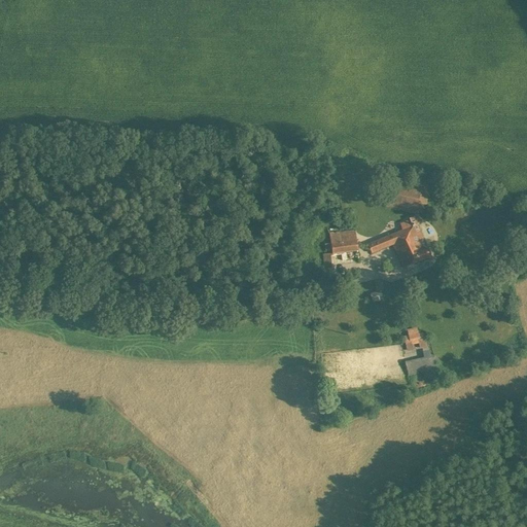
[(426,205),(430,184),(387,175),(383,196),(387,197),(386,204),(386,205),(388,205),(388,208),(416,214),(417,211),(420,211),(421,204),(426,205)]
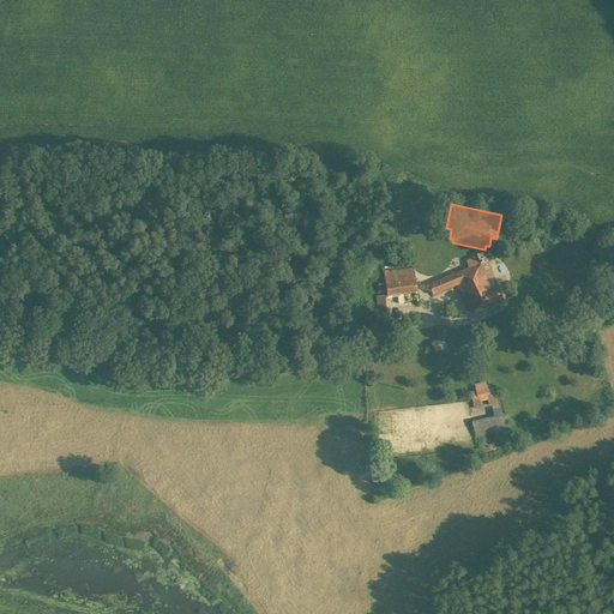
[(469,269),(453,275),(428,286),(433,295),(457,284),(470,312),(503,300),(488,263),(487,260),(489,259),(487,251),(477,254),(477,257),(467,262),(469,269)]
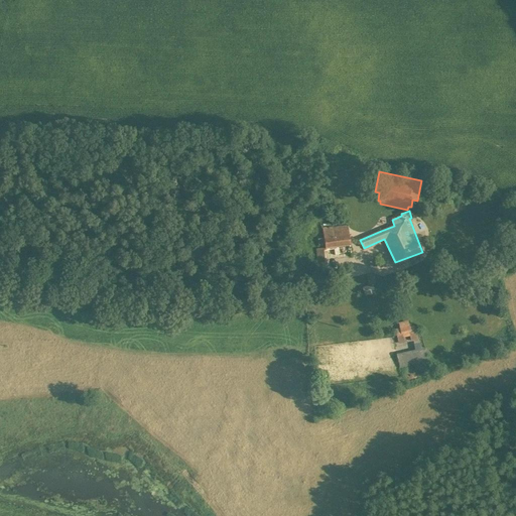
[(348,227),(324,230),(325,239),(349,236),(348,227)]
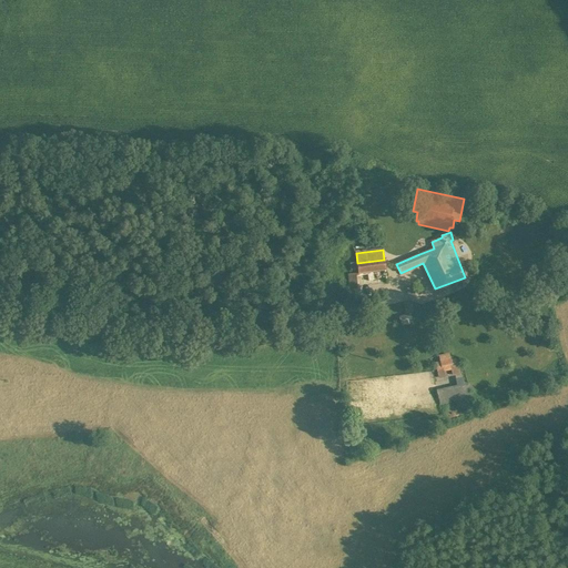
[(384,260),(357,263),(359,274),(384,270),(385,270),(384,260)]
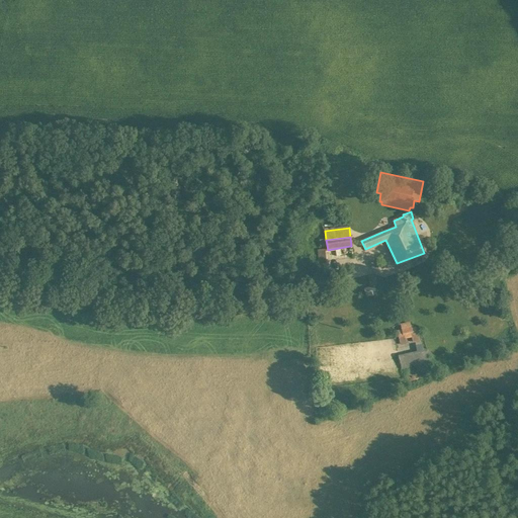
[(350,246),(328,250),(329,257),(350,254),(350,246)]
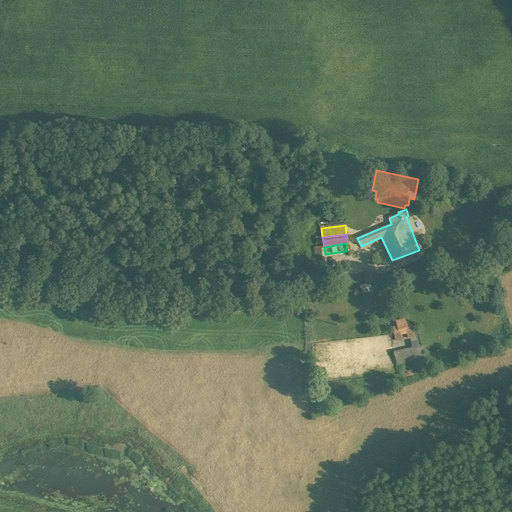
[(371,291),(369,283),(360,286),(362,293),(371,291)]
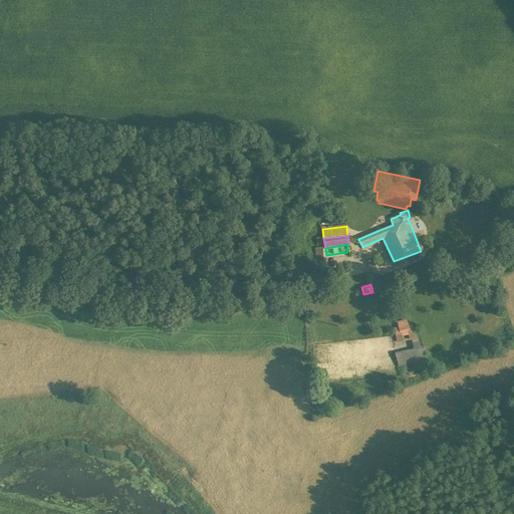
[(396,317),(398,323),(406,321),(407,324),(411,323),(409,314),(396,317)]
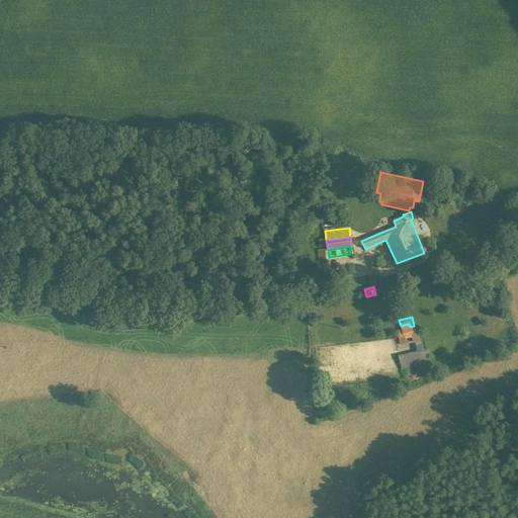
[(413,342),(418,341),(415,328),(414,328),(414,326),(410,327),(409,324),(401,326),(402,331),(398,332),(401,344),(406,343),(406,339),(412,337),(413,342)]
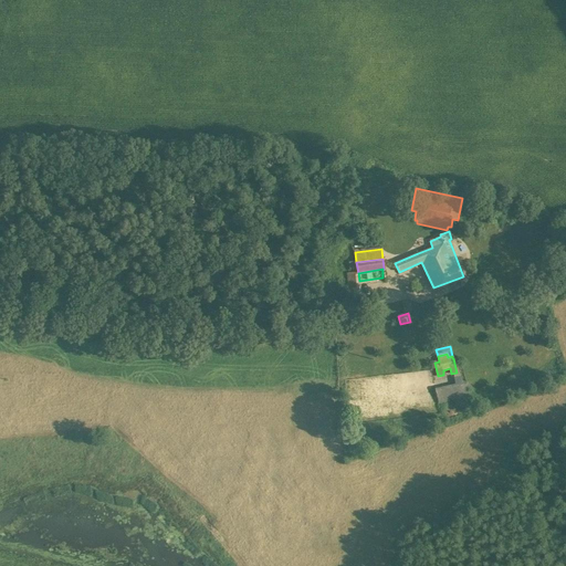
[(438,401),(470,395),(468,384),(436,390),(438,401)]
